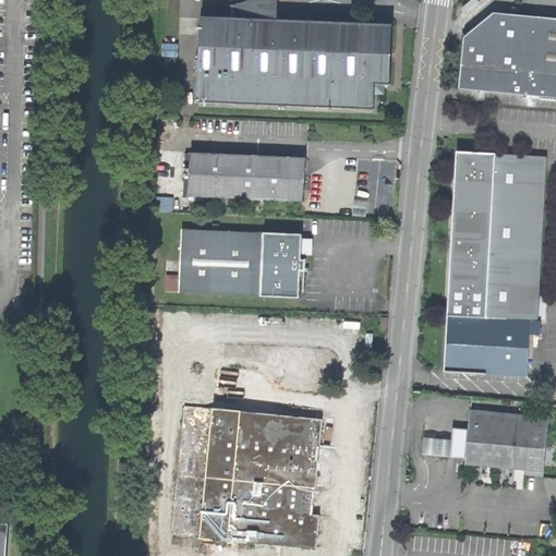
[(372,107),(373,83),(388,83),(388,82),(387,82),(387,61),(389,24),(390,24),(390,23),(274,17),(269,0),(237,0),(228,2),(228,3),(231,3),(230,15),(200,14),(196,100),(372,107)]
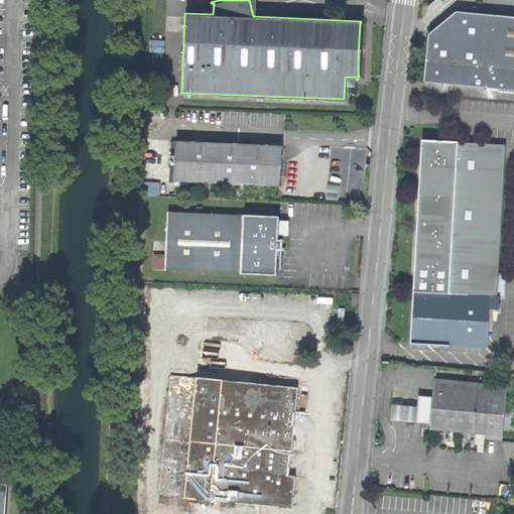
[(420,81),(513,90),(513,16),(463,11),(462,14),(460,14),(453,17),(445,21),(438,26),(431,34),(426,42),(424,42),(422,62),(420,81)]
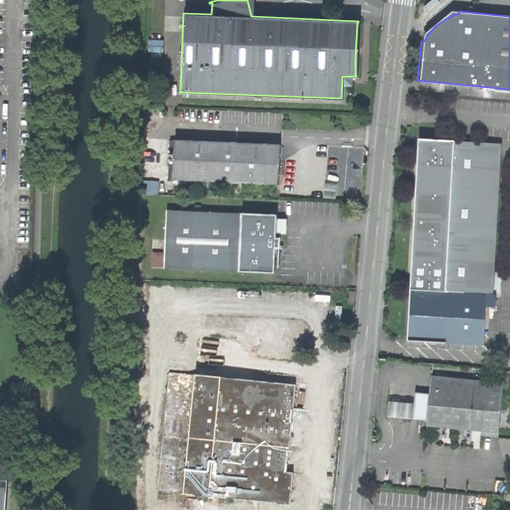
[(172,178),(277,184),(278,161),(279,143),(173,137),(172,178)]
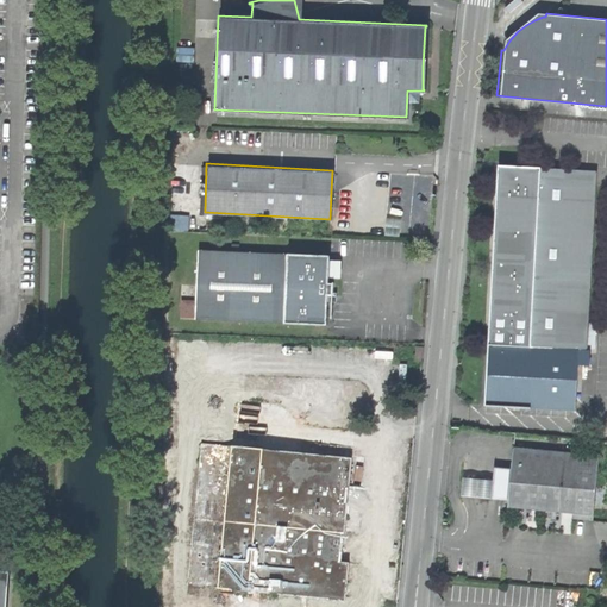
[(594,170),(496,164),(483,405),(574,410),(576,363),(576,349),(584,349),(584,346),(586,321),(594,170)]
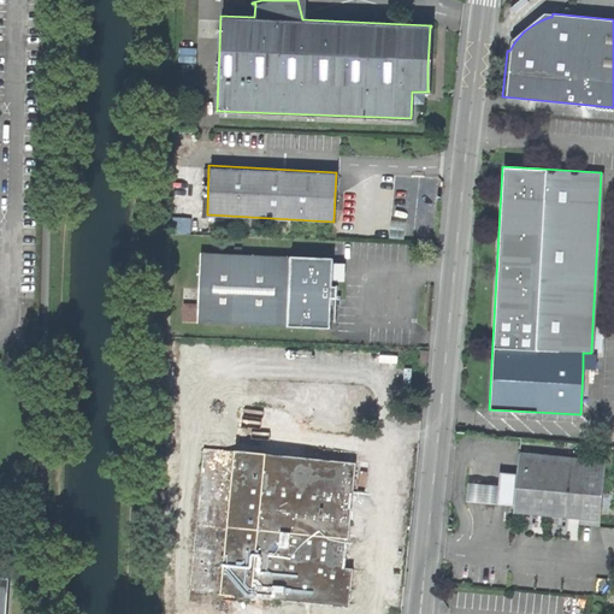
[(196,302),(195,320),(195,322),(329,326),(330,305),(330,297),(335,297),(335,295),(336,290),(336,285),(331,285),(331,279),(331,261),(332,258),(198,252),(196,302)]
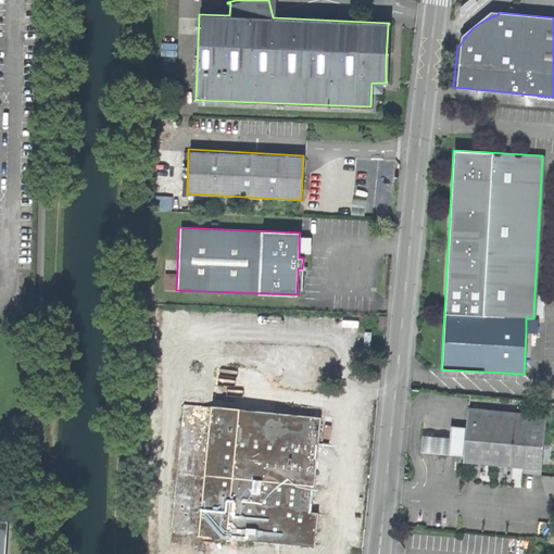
[(310,237),(299,236),(299,252),(309,252),(310,237)]
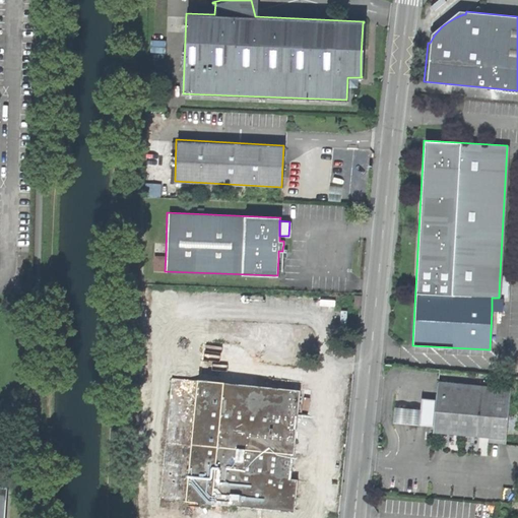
[(151,269),(165,270),(166,255),(152,254),(151,269)]
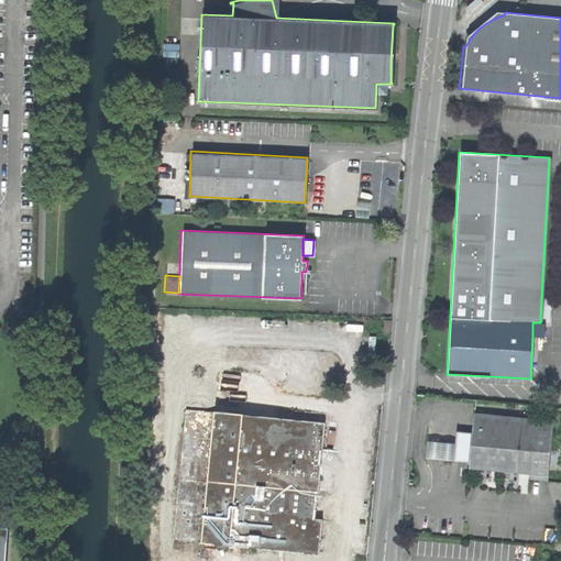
[(543,322),(540,322),(532,322),(532,336),(543,337),(543,331),(543,322)]
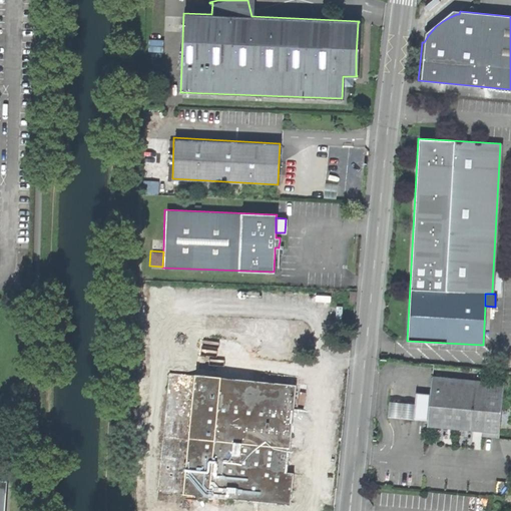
[(296,385),(194,375),(182,493),(251,500),(259,501),(290,504),(293,472),(287,471),(290,441),(296,385)]
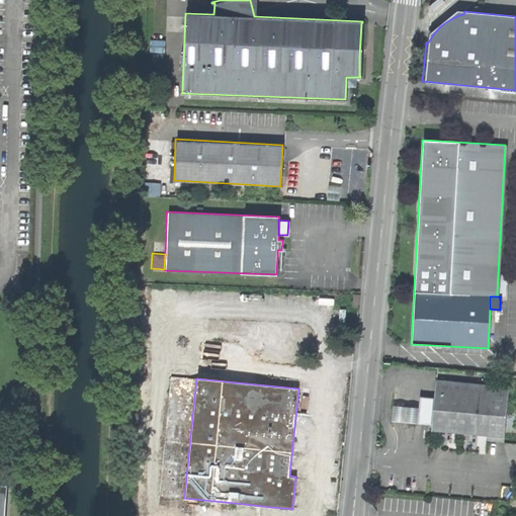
[(507,387),(435,380),(430,429),(486,434),(486,439),(502,441),(507,387)]
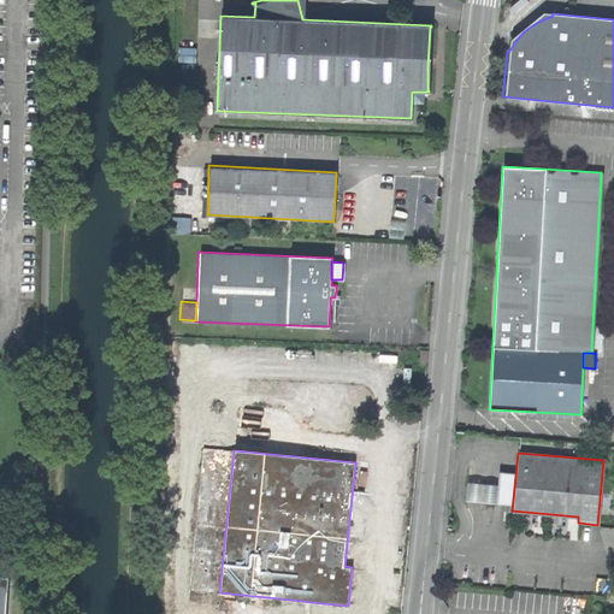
[(514,472),(499,471),(496,502),(512,503),(514,472)]
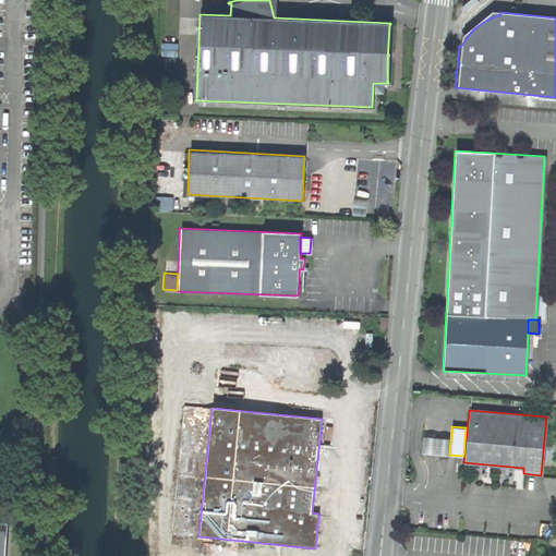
[(448,454),(449,438),(422,436),(421,451),(448,454)]
